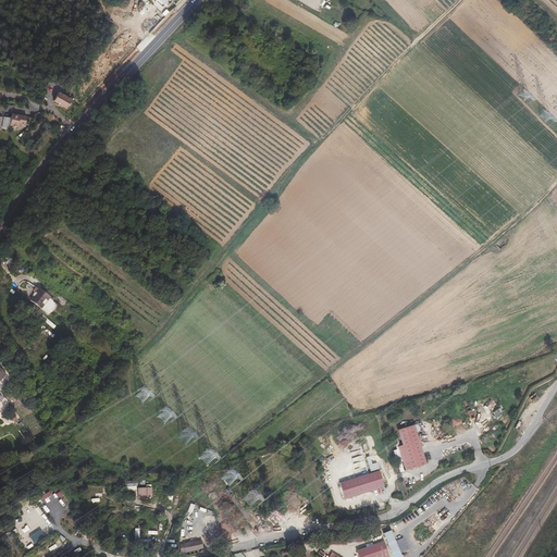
[(331,10),(334,2),(330,0),(325,0),(323,4),(331,10)]
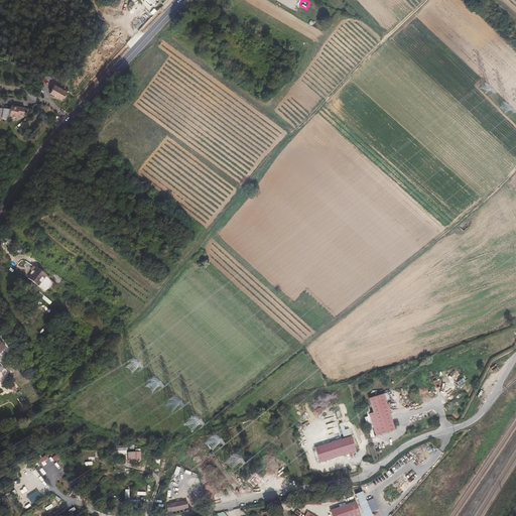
[(249,40),(237,32),(233,38),(235,40),(233,43),(243,49),(249,40)]
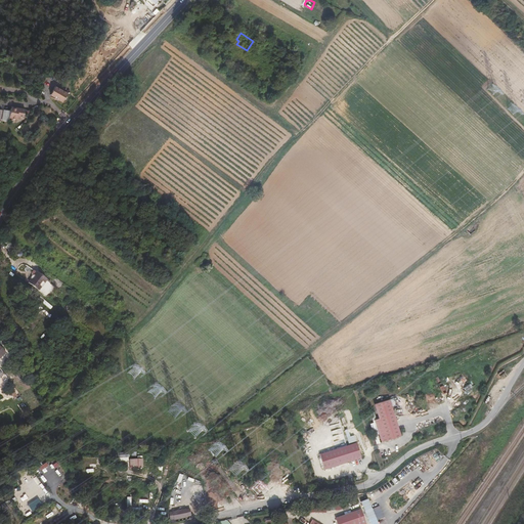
[(264,60),(267,56),(262,53),(264,49),(260,47),(257,51),(261,54),(259,57),(264,60)]
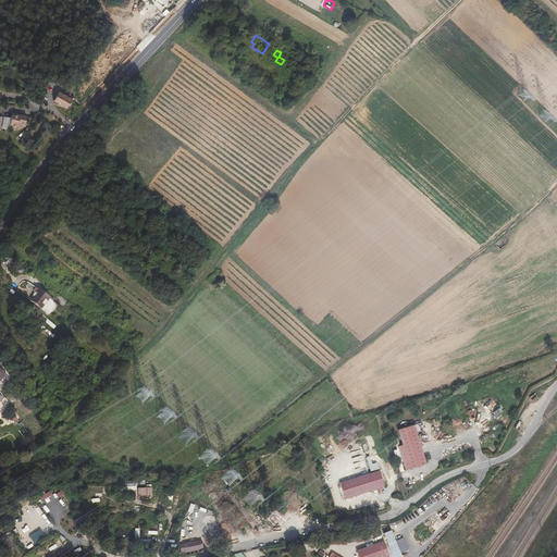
[(291,63),(284,60),(281,64),(287,69),(291,63)]
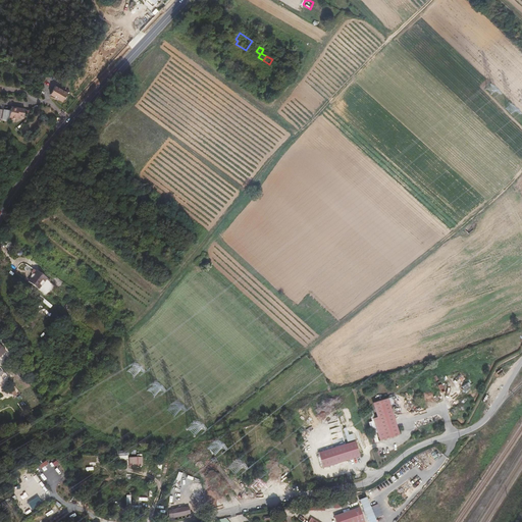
[(65,93),(53,86),(48,93),(60,100),(65,93)]
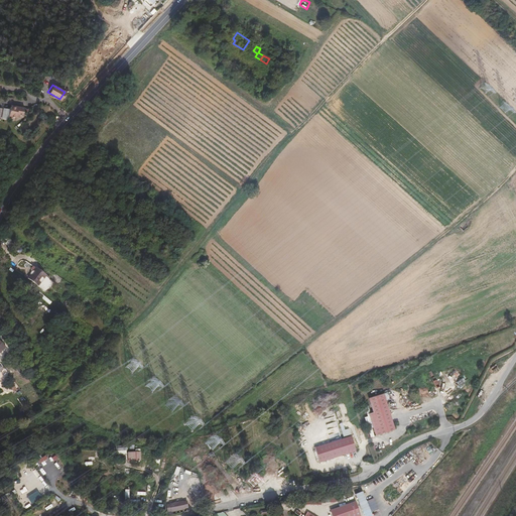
[(0,106),(0,114),(12,117),(13,114),(20,115),(21,112),(27,113),(28,106),(22,105),(22,106),(14,105),(14,107),(3,105),(3,107),(0,106)]
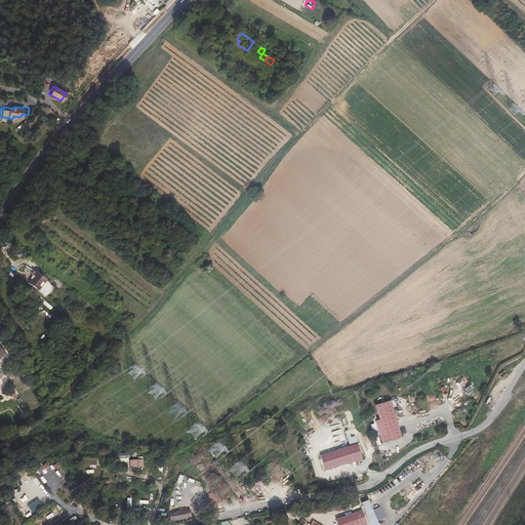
[(34,270),(33,271),(31,274),(27,279),(37,287),(41,282),(44,278),(44,277),(34,270)]
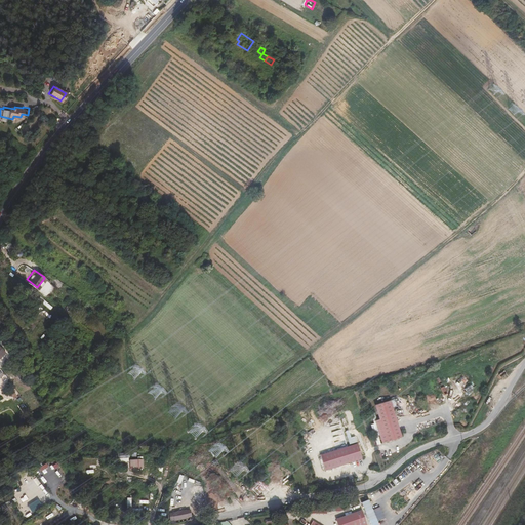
[(2,346),(0,348),(0,362),(9,354),(2,346)]
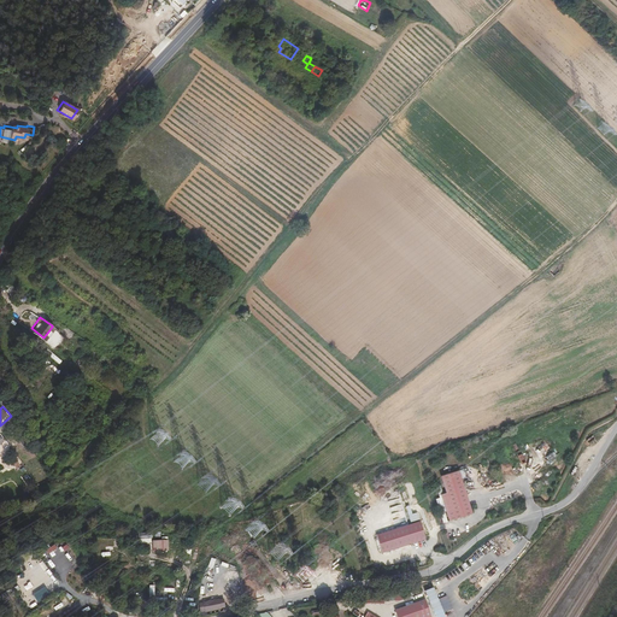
[(5,435),(0,438),(0,454),(5,460),(6,458),(0,451),(10,442),(5,435)]
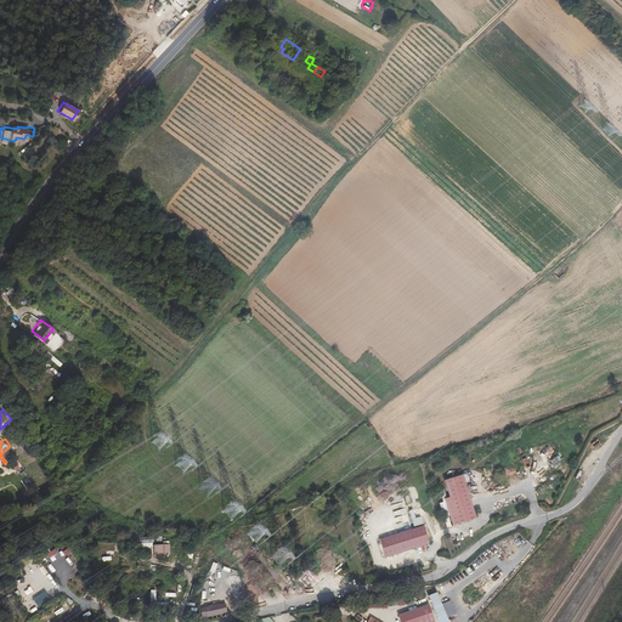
[(444,484),(453,509),(470,502),(454,459),(436,467),(444,484)]
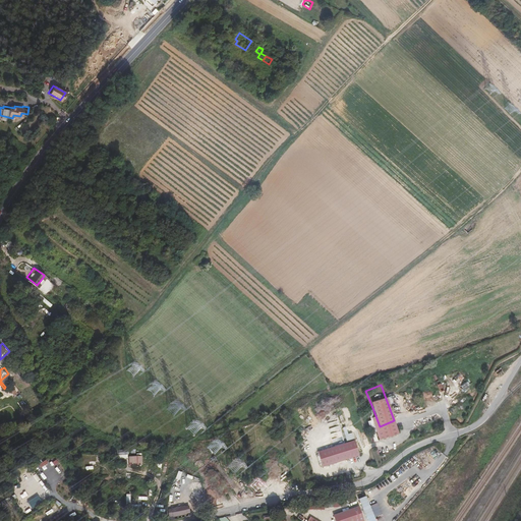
[(375,428),(380,426),(371,405),(366,407),(375,428)]
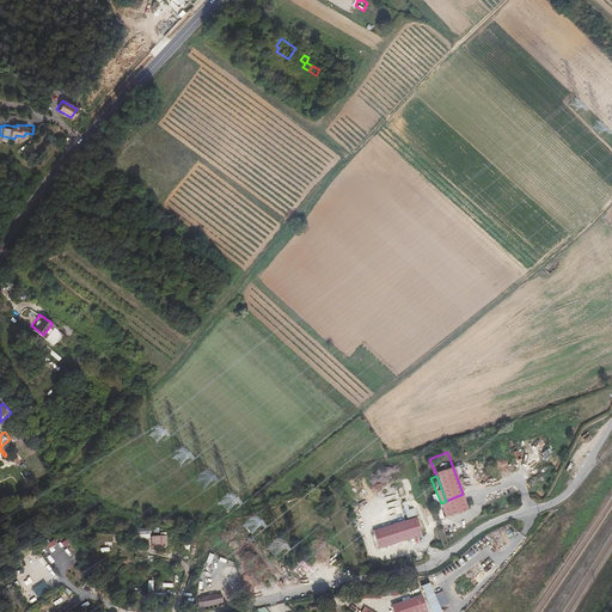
[(420,528),(414,512),(372,527),(378,544),(420,528)]
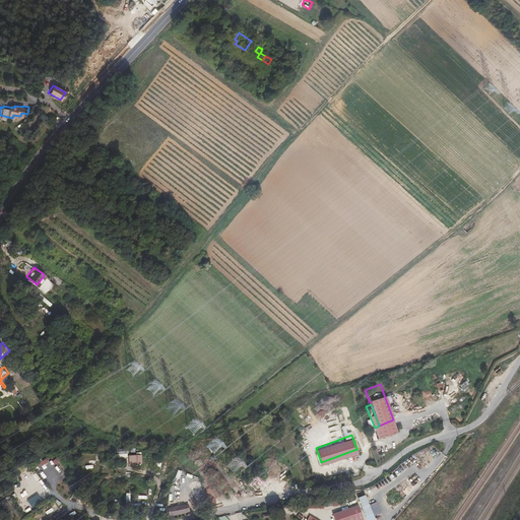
[(117,450),(118,458),(127,458),(127,449),(117,450)]
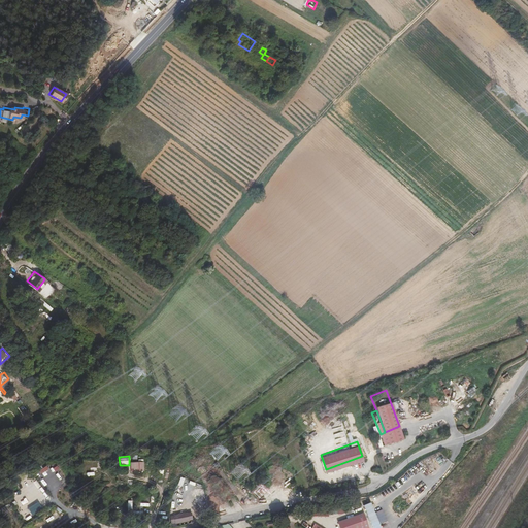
[(211,492),(209,484),(202,486),(203,494),(211,492)]
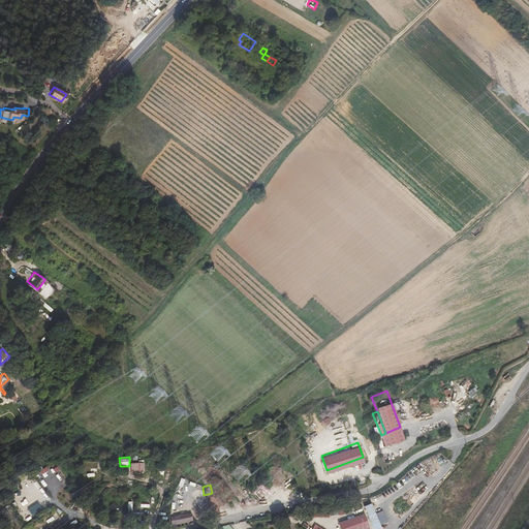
[(39,502),(28,508),(32,516),(43,509),(39,502)]
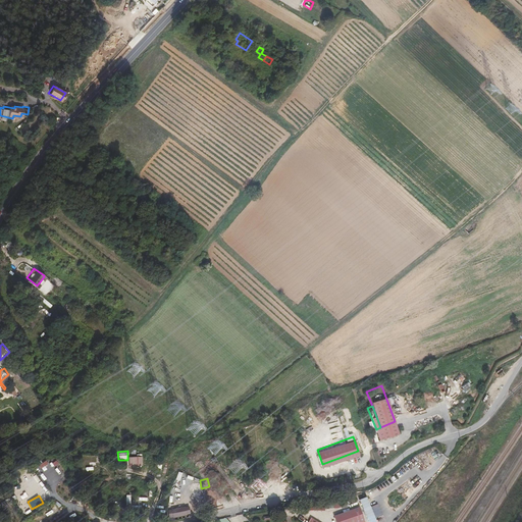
[(366,498),(360,500),(367,518),(373,515),(366,498)]
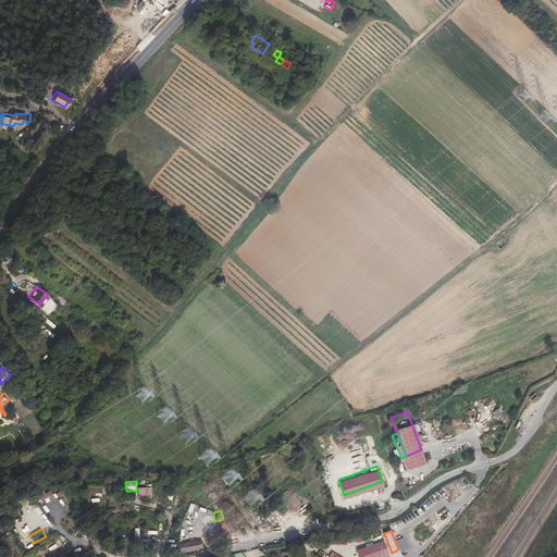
[(396,540),(400,554),(408,551),(404,537),(396,540)]
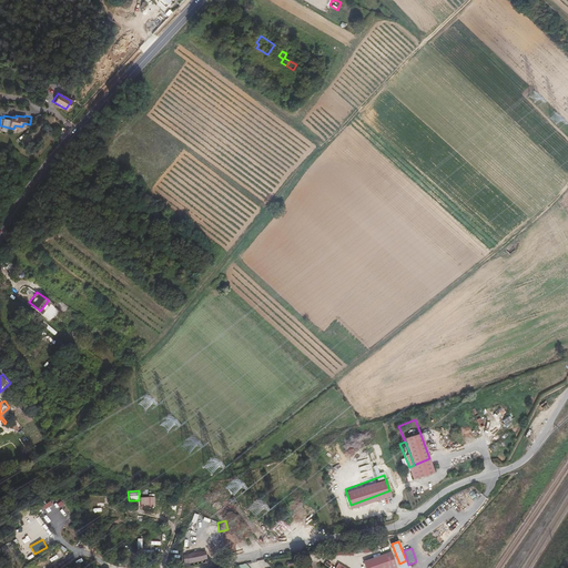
[(367,567),(379,567),(395,563),(391,549),(364,558),(367,567)]
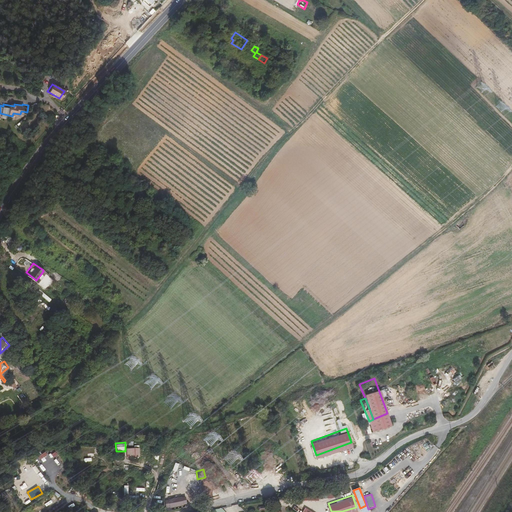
[(184,506),(182,497),(165,501),(167,510),(184,506)]
